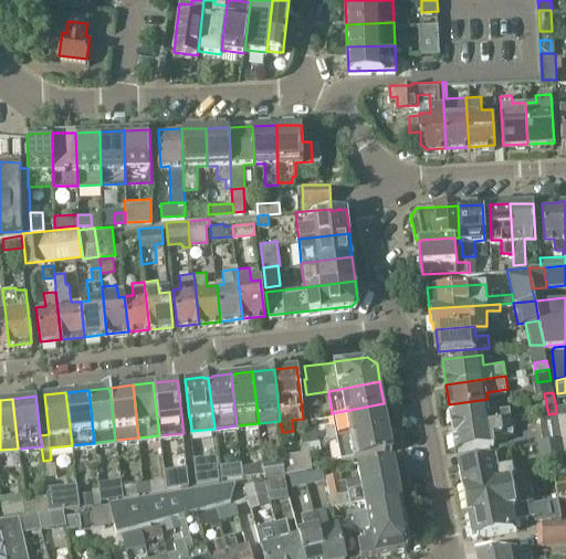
[(449,404),(452,425),(511,417),(510,404),(489,408),(488,399),(449,404)]
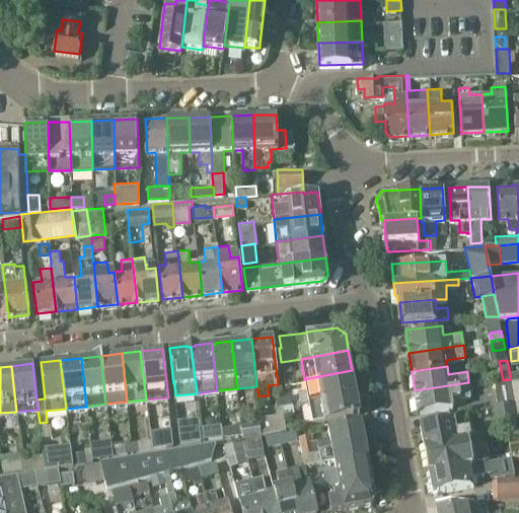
[(518,367),(510,369),(513,389),(518,388),(518,367)]
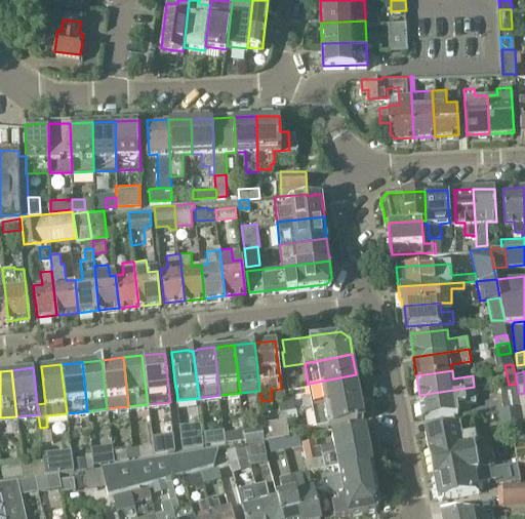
[(312,403),(312,404),(360,395),(356,374),(308,384),(310,392),(300,394),(303,404),(312,403)]
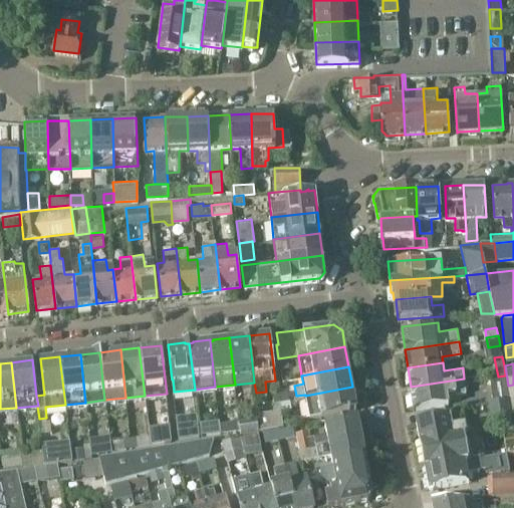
[(505,375),(498,376),(493,377),(495,387),(507,386),(505,375)]
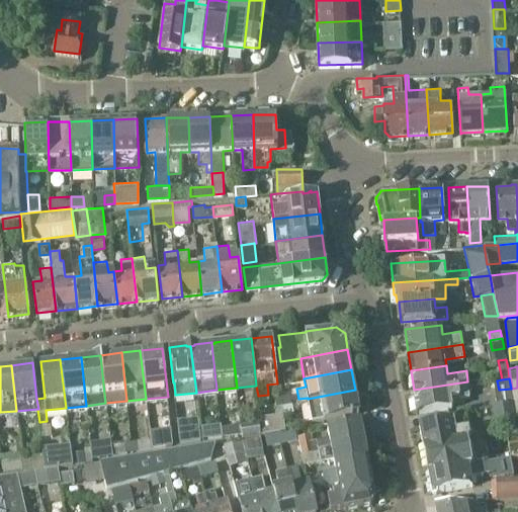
[(469,394),(467,381),(414,390),(417,409),(451,405),(450,397),(469,394)]
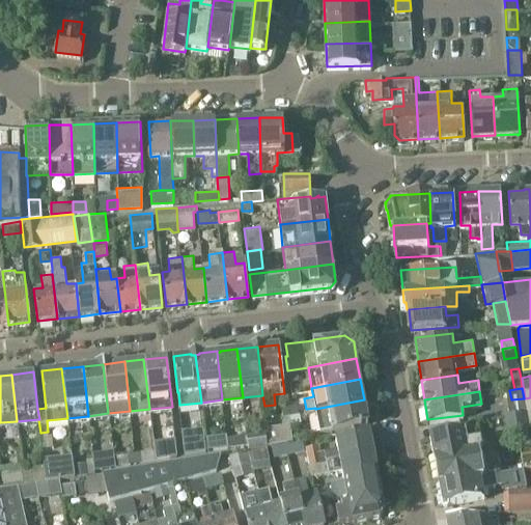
[(332,427),(368,420),(364,399),(315,409),(318,430),(332,427)]
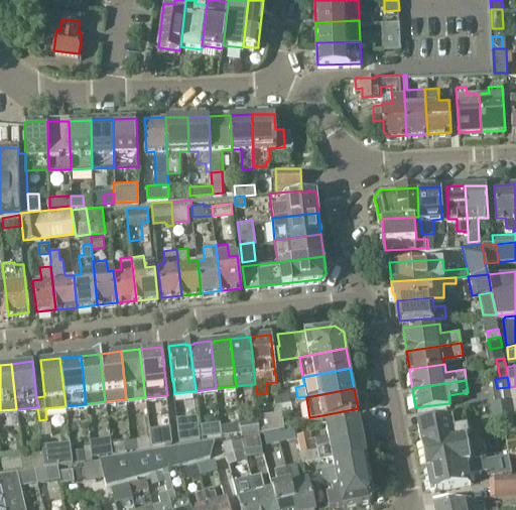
[(289,390),(281,391),(282,400),(290,399),(289,390)]
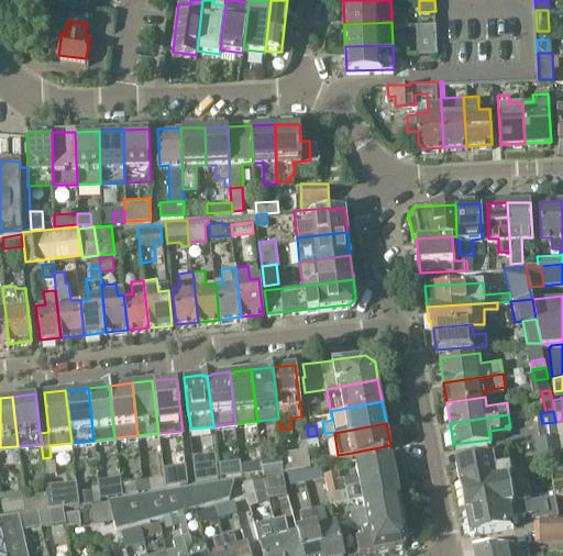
[(317,435),(308,436),(309,445),(321,443),(319,434),(317,435)]
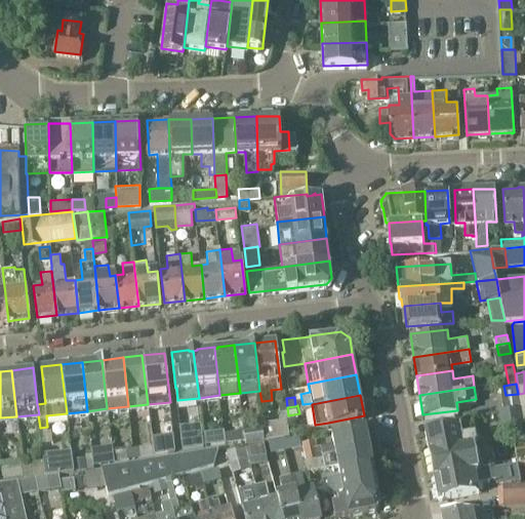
[(499,408),(503,435),(524,431),(523,423),(520,405),(499,408)]
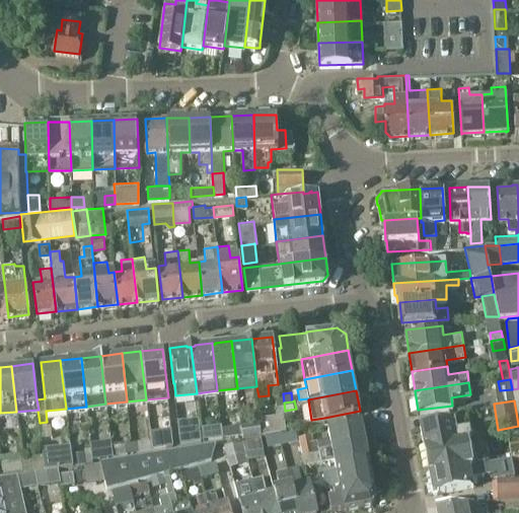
[(278,412),(284,411),(285,411),(284,402),(277,404),(278,412)]
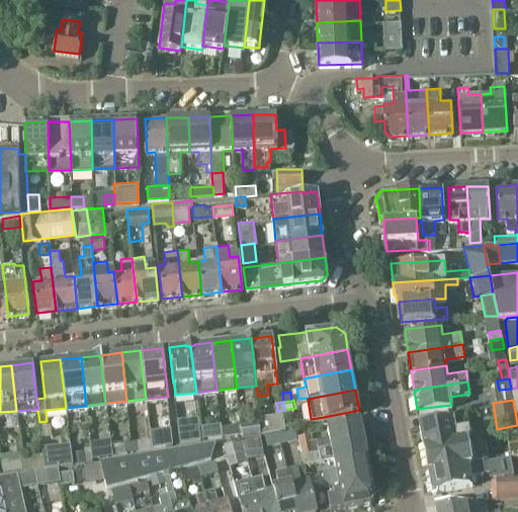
[(283,410),(277,411),(258,414),(259,418),(261,430),(285,426),(283,410)]
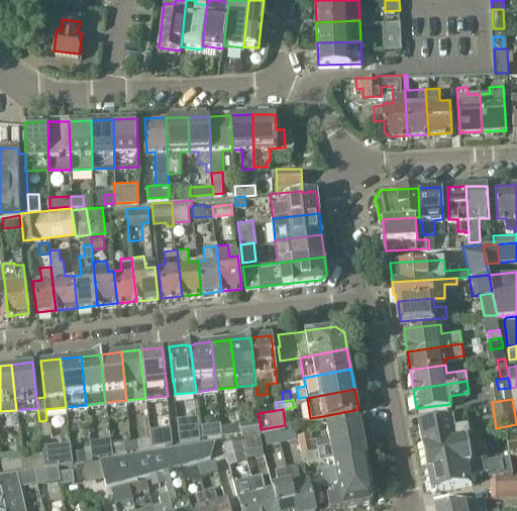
[(452,416),(418,422),(422,444),(475,434),(473,422),(454,426),(452,416)]
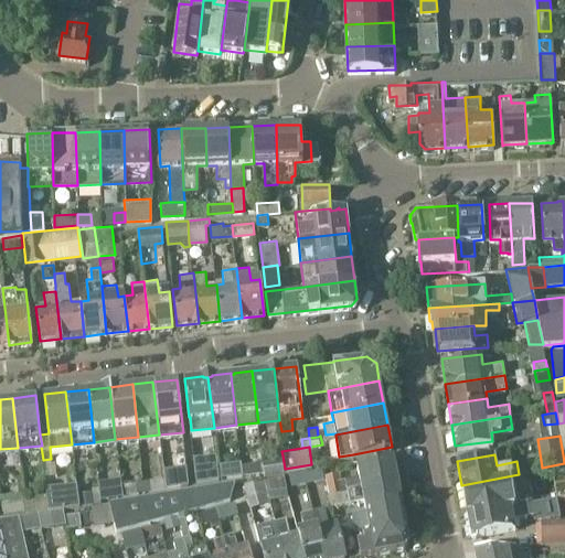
[(283,455),(262,459),(263,468),(265,473),(285,469),(283,455)]
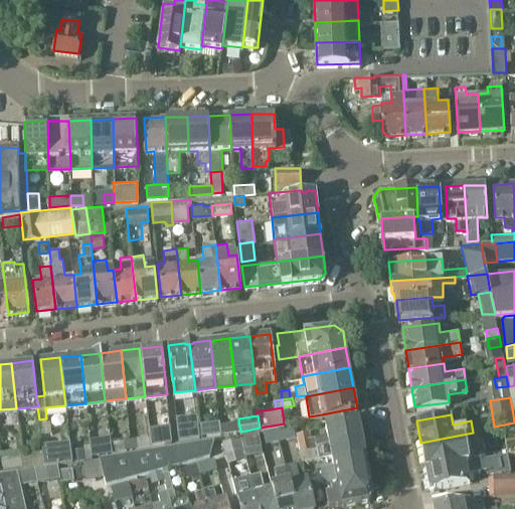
[(299,450),(362,437),(358,415),(325,422),(327,432),(310,435),(309,428),(296,431),(299,450)]
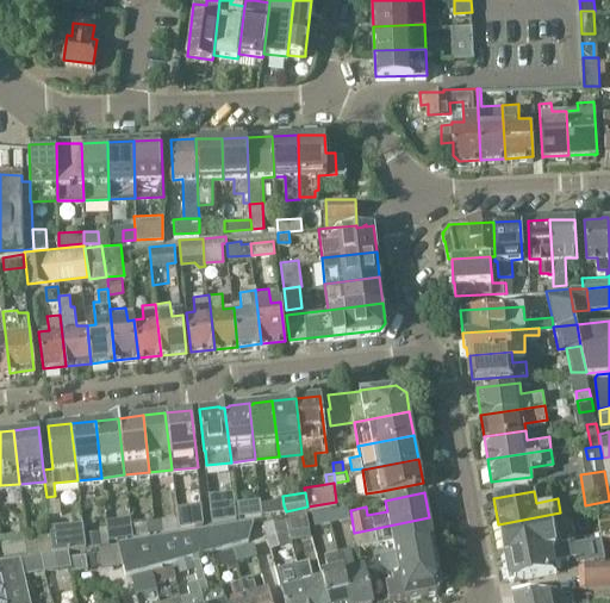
[(235,497),(235,501),(236,513),(262,509),(260,497),(260,493),(235,497)]
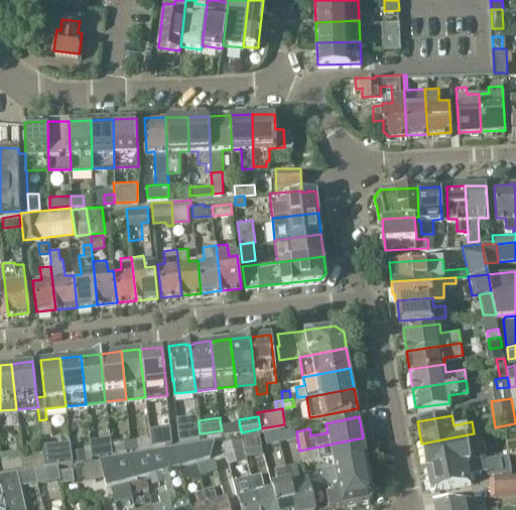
[(220,420),(222,430),(240,427),(239,419),(239,417),(220,420)]
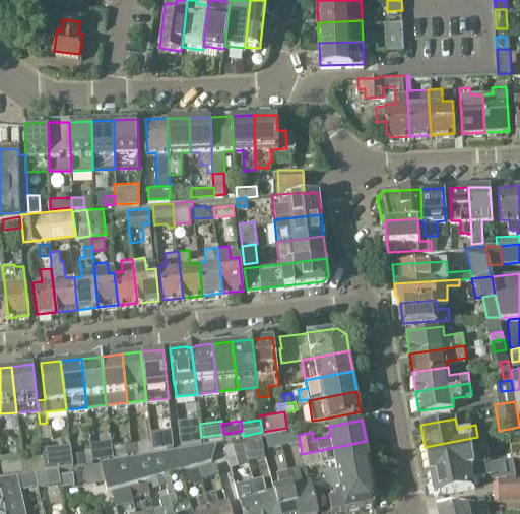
[(201,437),(200,427),(179,430),(181,441),(201,437)]
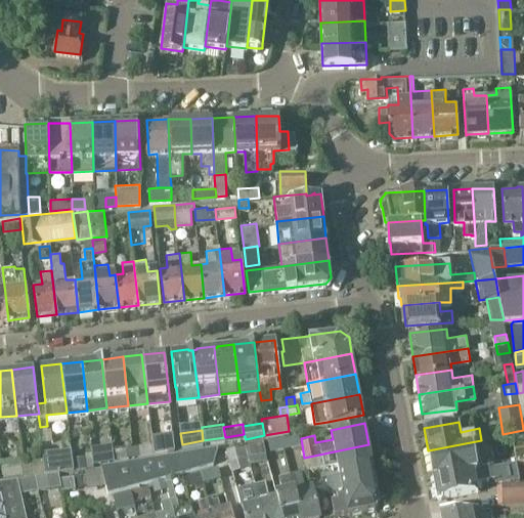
[(285,445),(300,442),(297,432),(282,435),(285,445)]
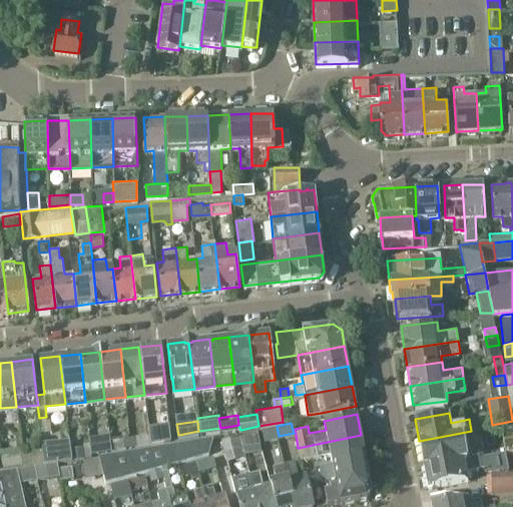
[(148,430),(149,440),(171,437),(169,426),(148,430)]
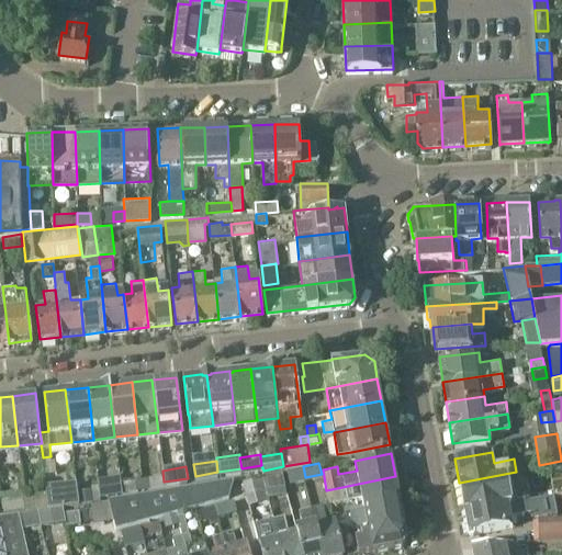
[(305,477),(303,466),(288,469),(290,479),(305,477)]
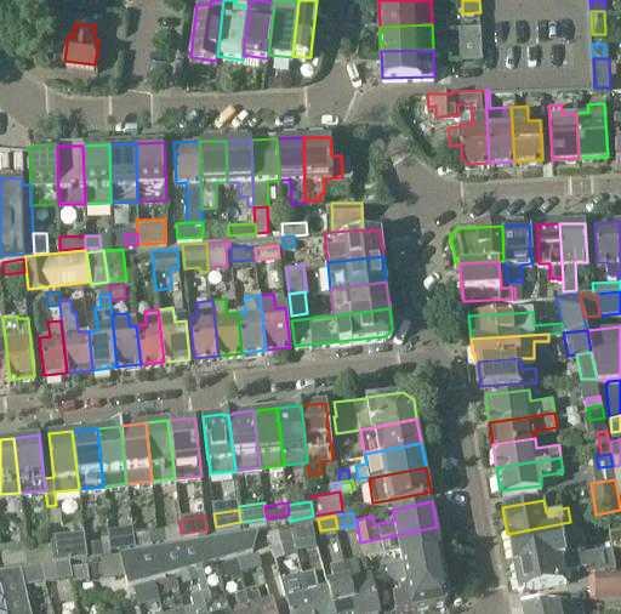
[(158,536),(181,533),(180,521),(157,524),(158,536)]
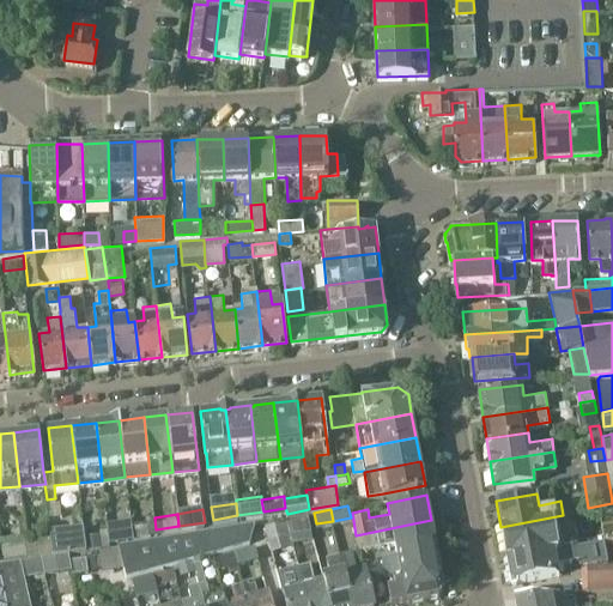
[(309,514),(289,517),(291,529),(310,526),(309,514)]
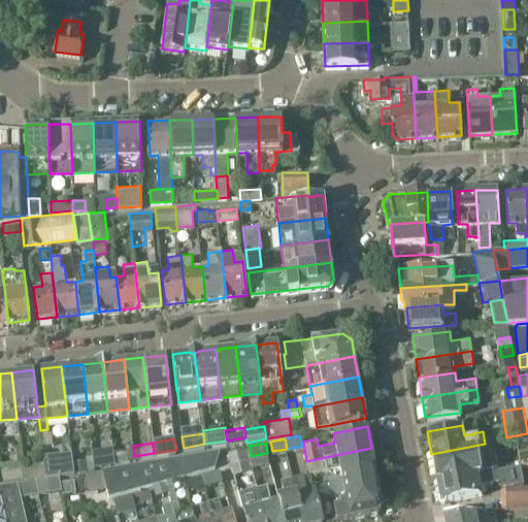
[(485,444),(431,454),(436,479),(497,467),(496,458),(490,459),(487,444),(485,444)]
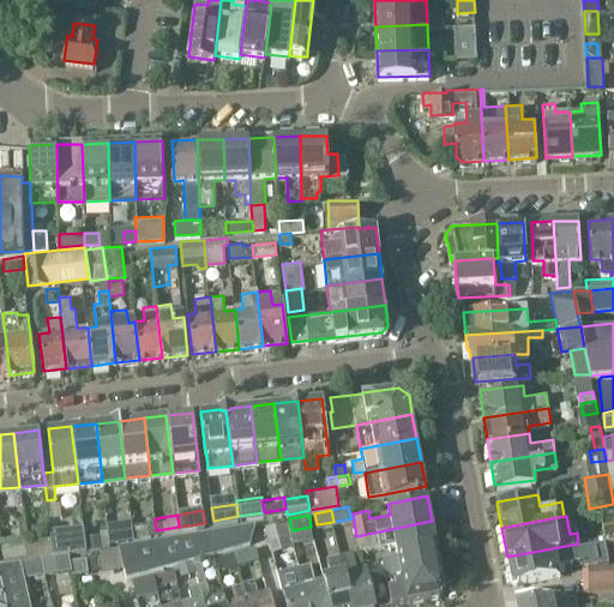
[(133,534),(132,522),(131,517),(107,521),(109,538),(133,534)]
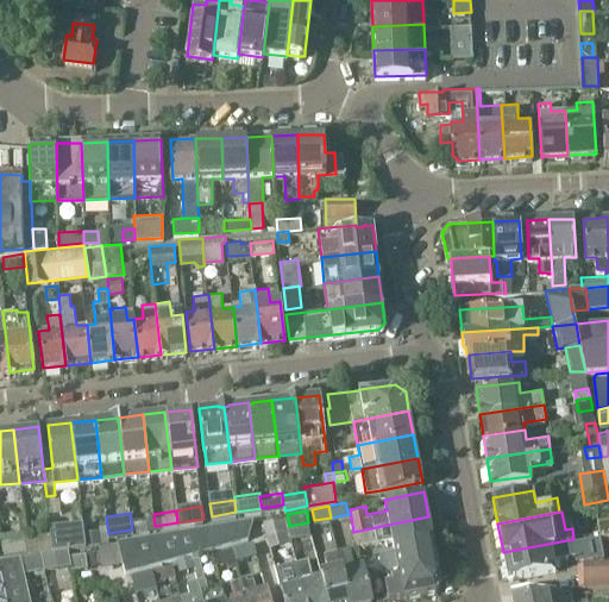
[(286,513),(263,519),(270,545),(292,539),(286,513)]
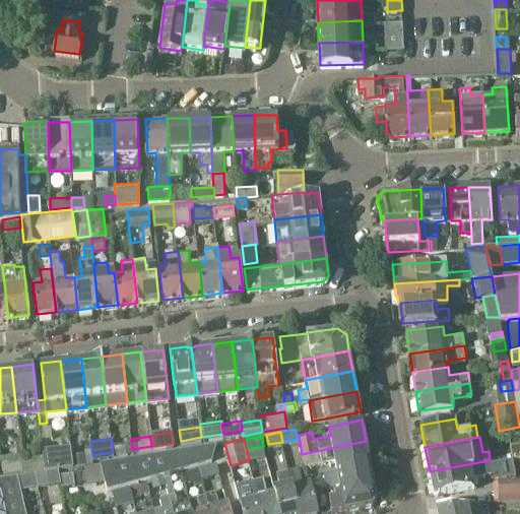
[(131,439),(112,442),(113,452),(132,449),(131,439)]
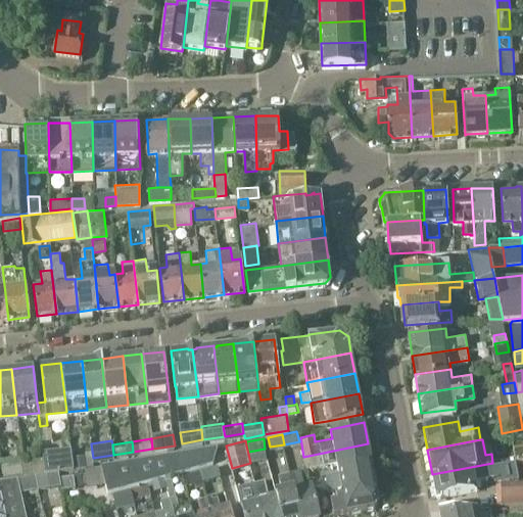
[(338,470),(372,463),(368,443),(303,457),(306,467),(336,461),(338,470)]
